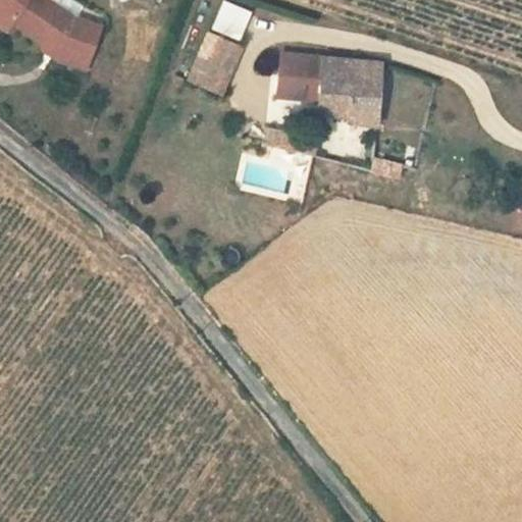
[(0,0),(0,28),(4,31),(10,22),(44,47),(49,50),(54,44),(63,50),(88,60),(98,31),(71,20),(41,0),(0,0)]
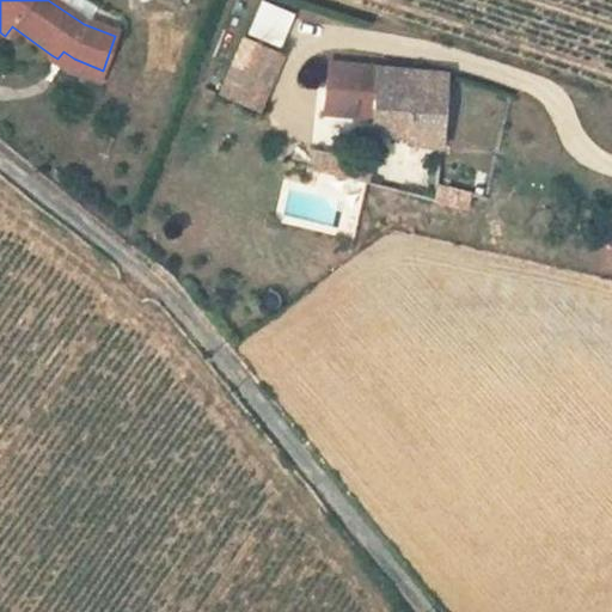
[(280,46),(293,10),(267,0),(257,0),(245,34),(280,46)]
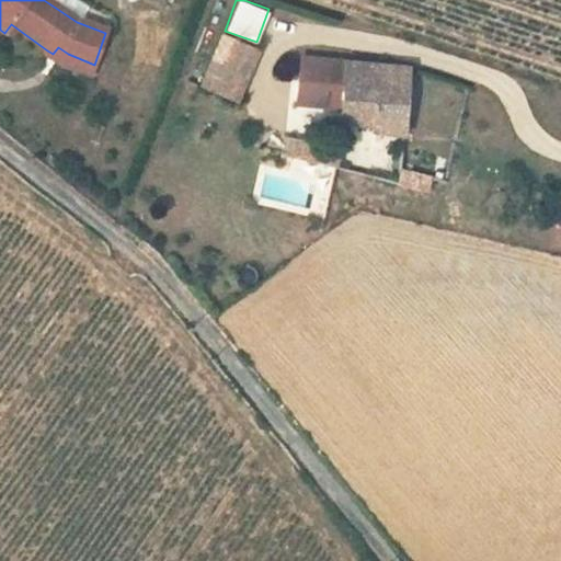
[(136,7),(134,61),(159,63),(161,8),(136,7)]
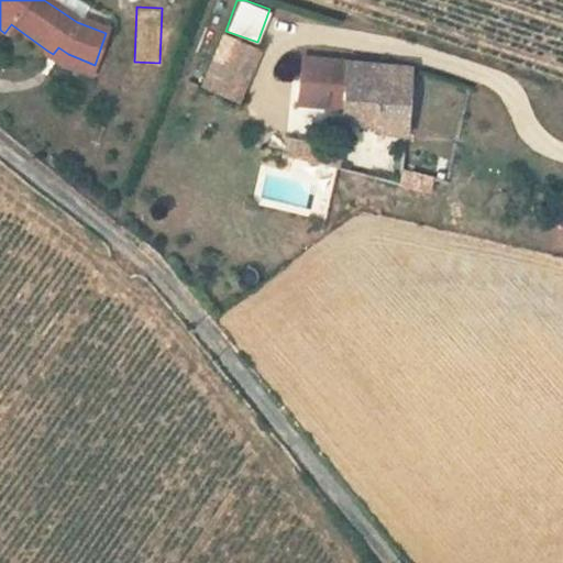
[(236,43),(216,91),(238,101),(258,53),(236,43)]
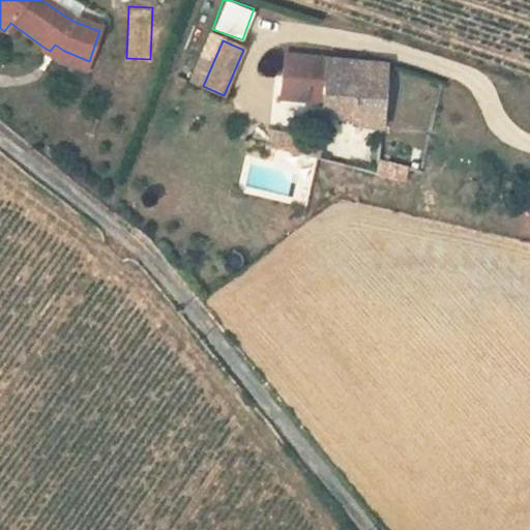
[(45,48),(41,52),(58,64),(85,72),(89,61),(64,51),(55,45),(50,51),(45,48)]
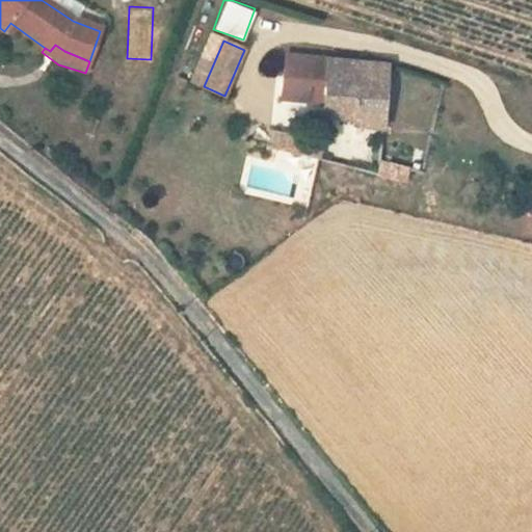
[(386,122),(390,65),(288,56),(283,99),(307,102),(309,102),(310,94),(325,96),(324,107),(323,115),(386,122)]
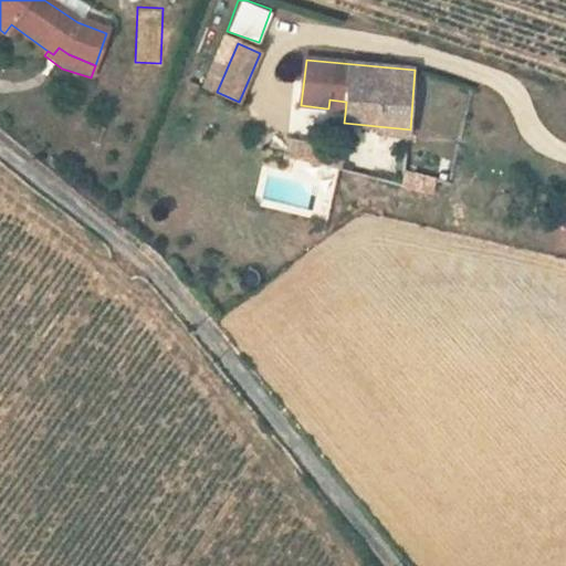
[(326,112),(345,114),(346,102),(329,100),(328,108),(326,108),(326,112)]
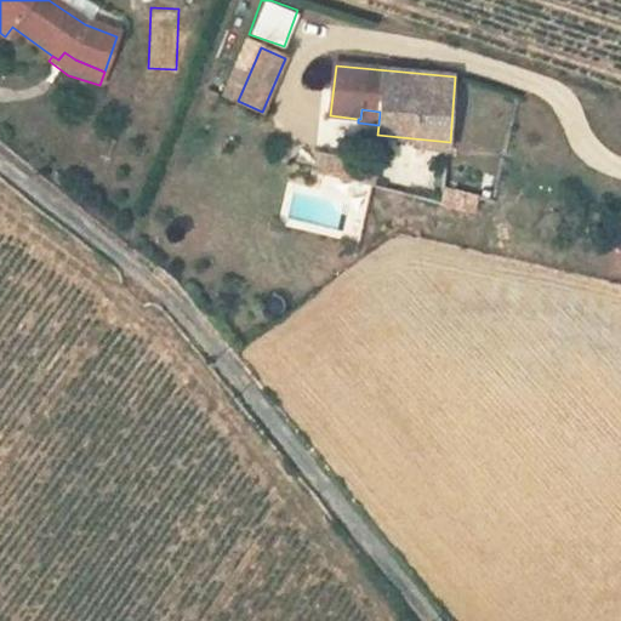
[(294,142),(291,161),(312,164),(314,144),(294,142)]
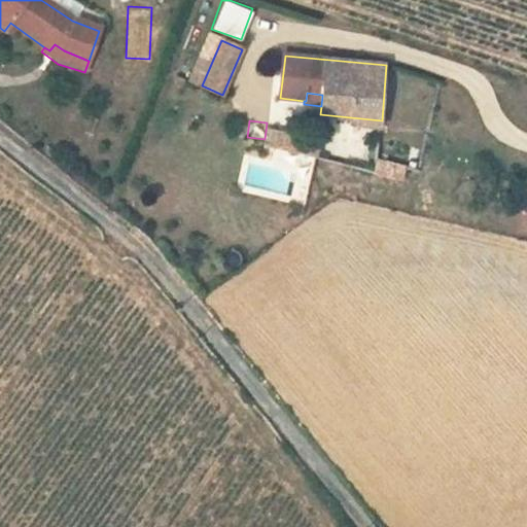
[(277,130),(273,147),(316,159),(320,141),(277,130)]
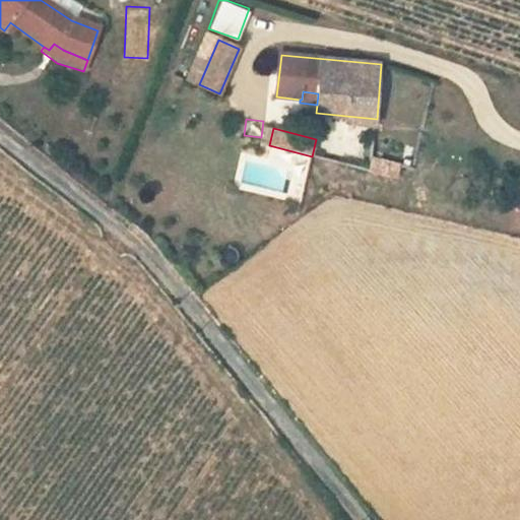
[(377,156),(372,173),(410,183),(414,167),(377,156)]
